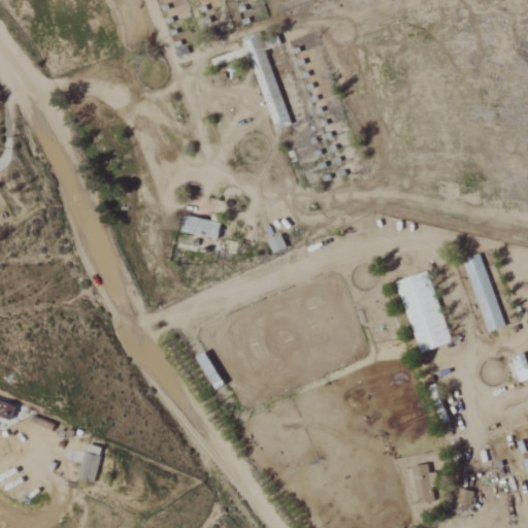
[(275,131),(291,126),(264,39),(248,44),(275,131)]
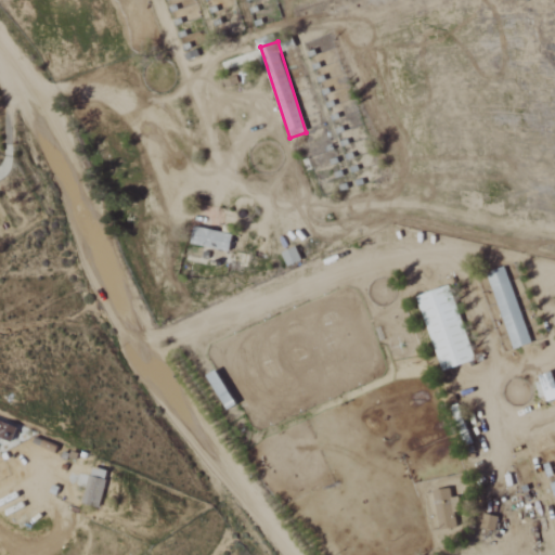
[(234,233),(195,230),(194,247),(232,250),(234,233)]
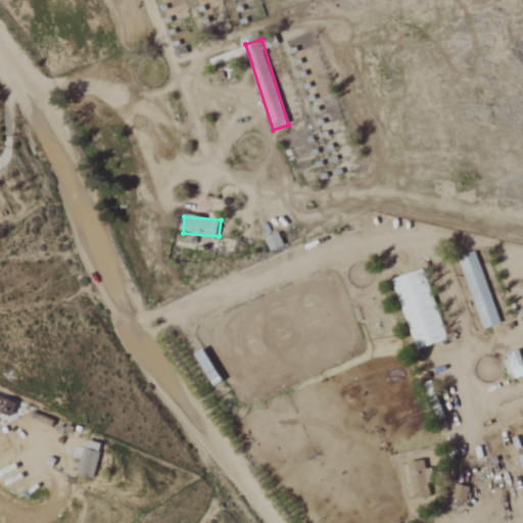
[(267,239),(272,252),(285,246),(280,234),(267,239)]
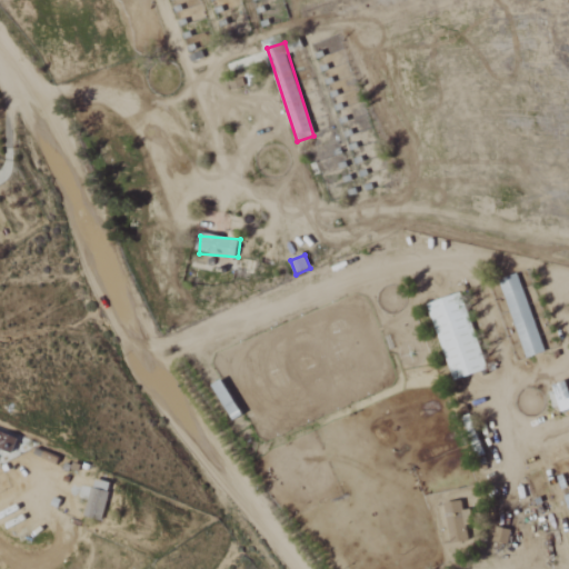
[(526,359),(543,353),(519,277),(501,282),(526,359)]
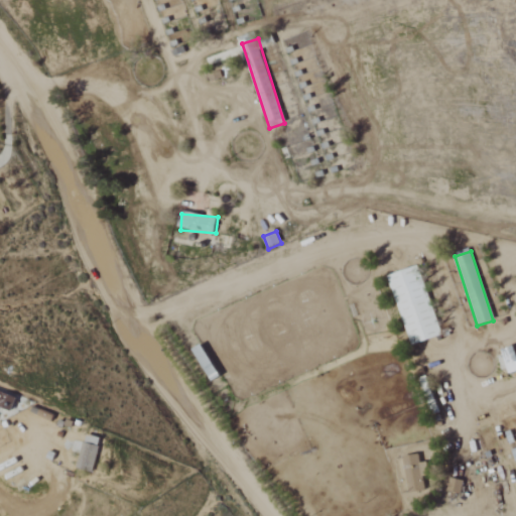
[(409,347),(441,337),(420,266),(388,276),(409,347)]
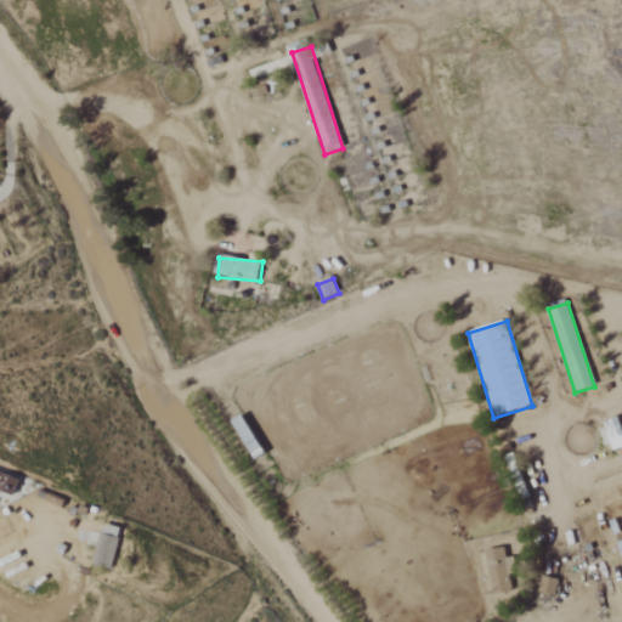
[(621,419),(608,424),(616,454),(621,452),(621,419)]
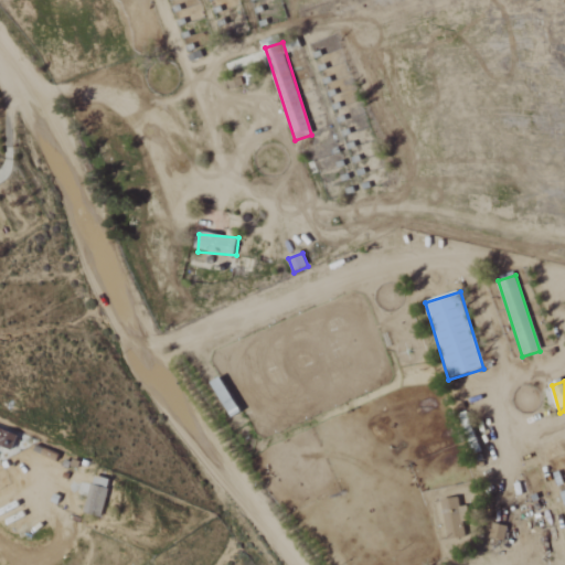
[(0,445),(14,450),(19,436),(0,428),(0,445)]
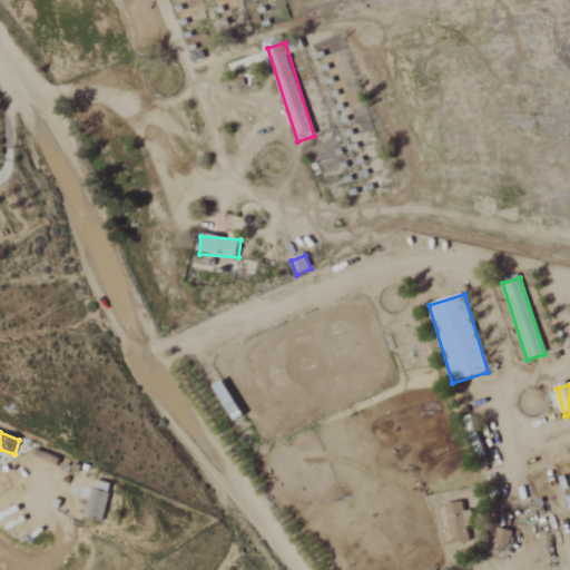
[(104,522),(112,484),(95,481),(87,519),(104,522)]
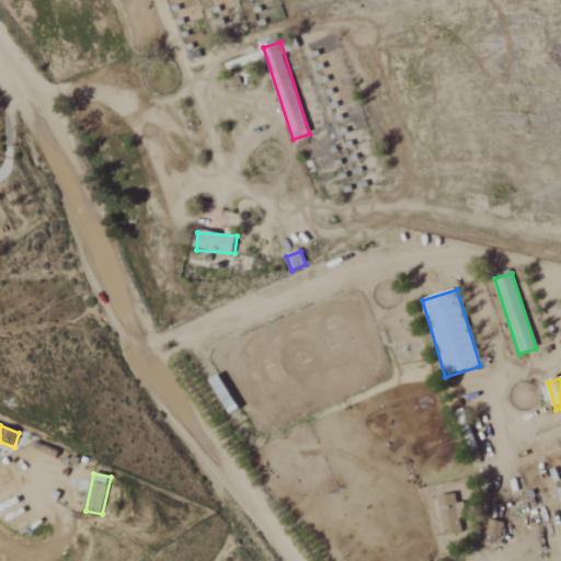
[(467,518),(466,503),(457,504),(457,496),(441,497),(444,537),(462,536),(461,518),(467,518)]
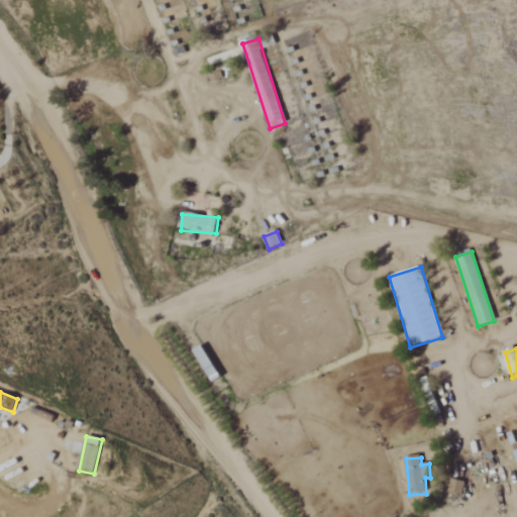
[(450,492),(461,495),(464,483),(452,480),(450,492)]
